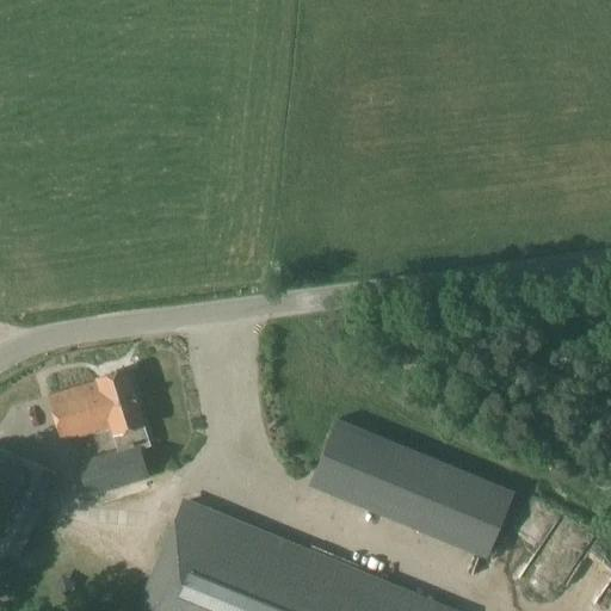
[(143,424),(142,425),(125,370),(96,380),(97,382),(48,397),(62,443),(112,427),(113,433),(112,434),(117,449),(118,457),(141,450),(152,446),(143,424)]
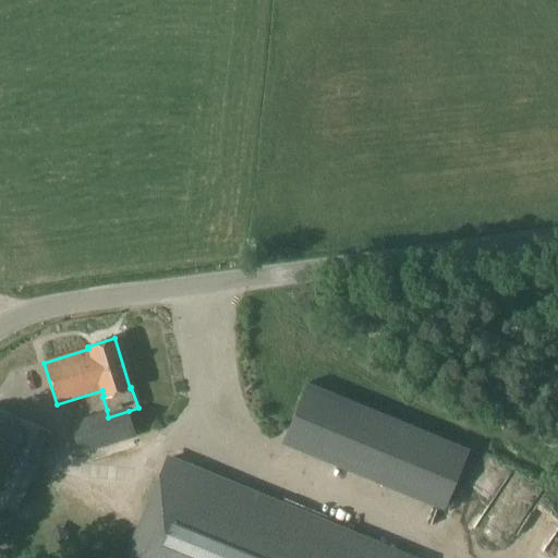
[(269,425),(269,444),(436,505),(440,506),(441,477),(409,465),(434,466),(439,455),(440,433),(326,390),(332,391),(305,380),(296,380),(293,388),(293,383),(281,414),(274,413),(269,425)]
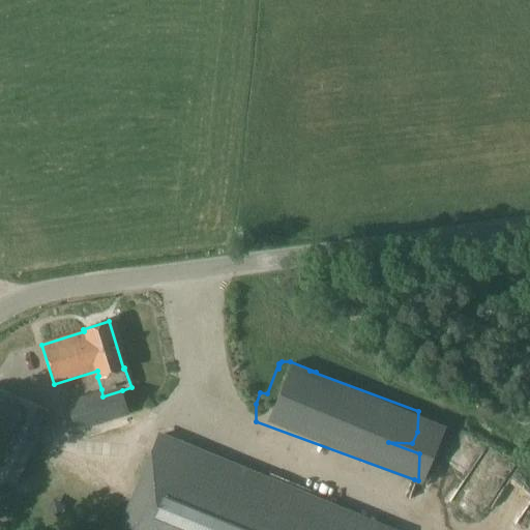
[(0,480),(15,488),(49,410),(0,388),(0,480)]
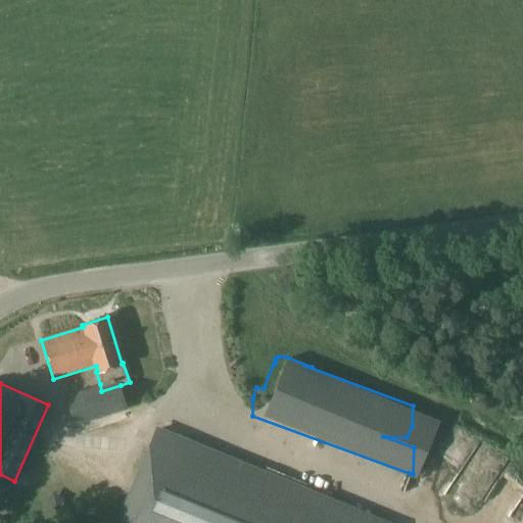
[(100,384),(65,394),(75,426),(129,410),(121,385),(101,391),(100,384)]
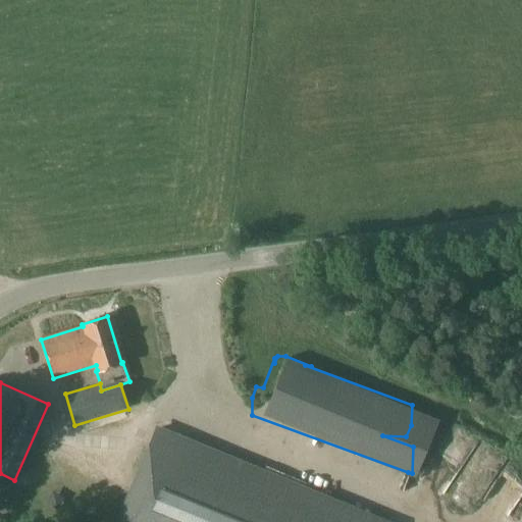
[(379,521),(156,430),(117,521),(379,521)]
